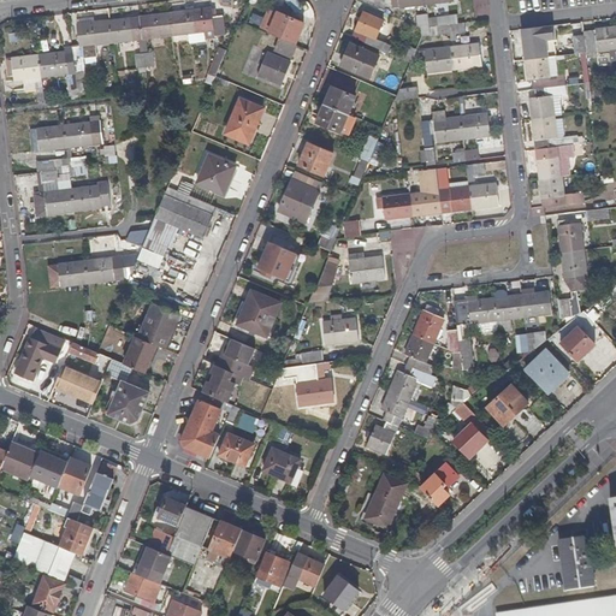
[(213,7),(171,12),(175,36),(190,34),(191,41),(207,40),(206,31),(215,30),(215,36),(226,35),(224,15),(214,16),(213,7)]
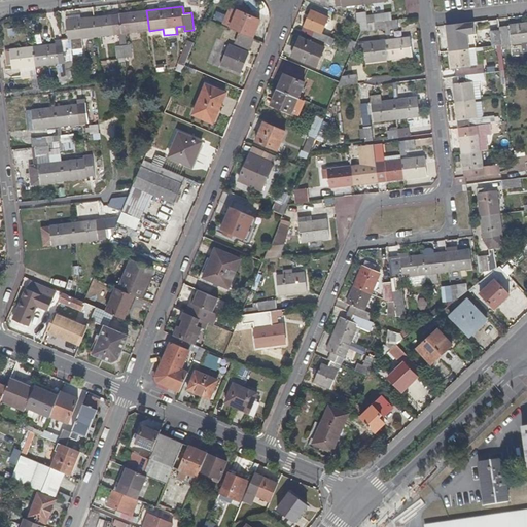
[(146,10),(120,13),(127,57),(134,56),(132,44),(128,45),(126,33),(149,31),(146,10)]
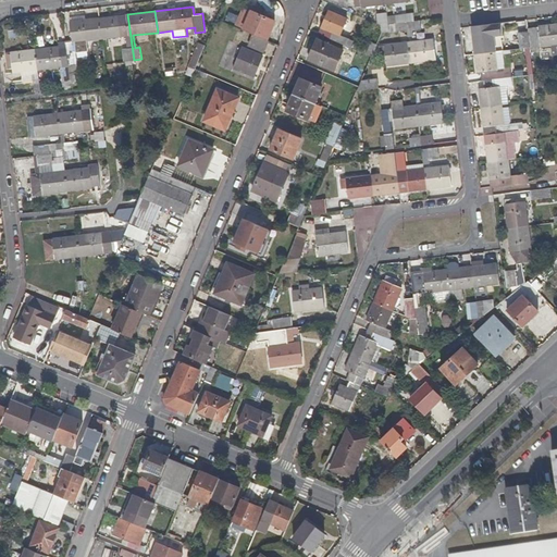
[(276,22),(251,11),(244,29),(268,40),(276,22)]
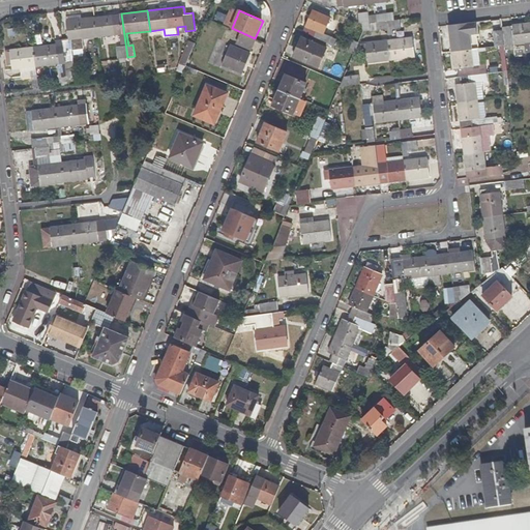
[(331,18),(314,11),(307,27),(318,32),(324,34),(331,18)]
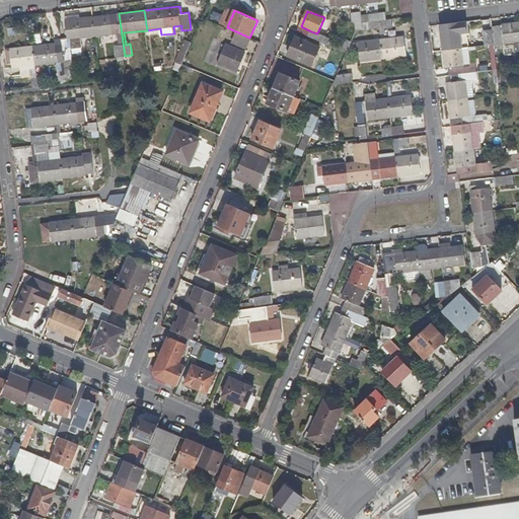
[(386,12),(361,16),(363,30),(370,29),(370,22),(376,22),(387,20),(386,12)]
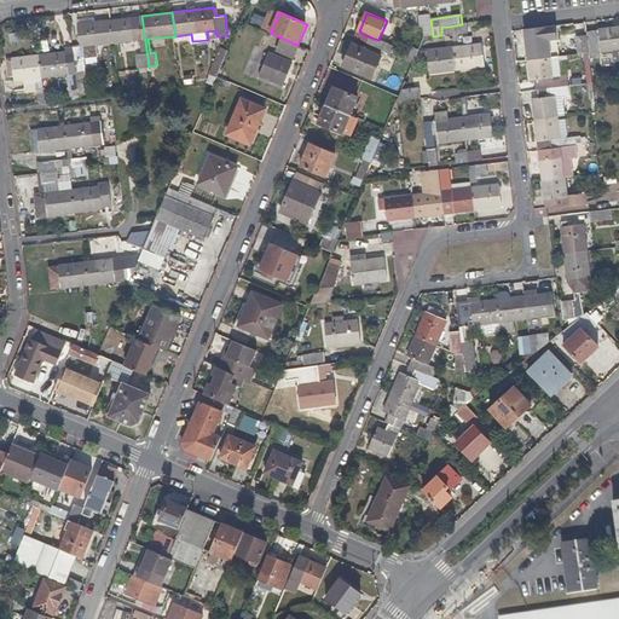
[(142,16),(111,19),(115,44),(142,40),(143,53),(138,53),(139,68),(149,67),(142,16)]
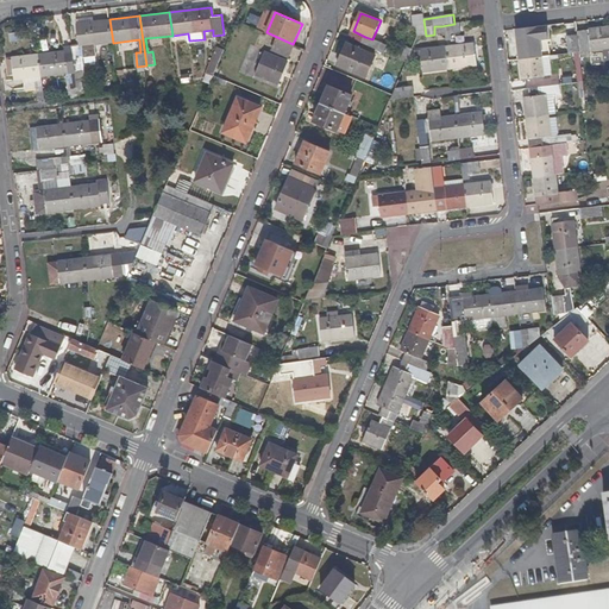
[(79,24),(77,24),(80,48),(74,50),(76,70),(86,68),(83,57),(96,55),(96,45),(113,43),(110,19),(95,22),(79,24)]
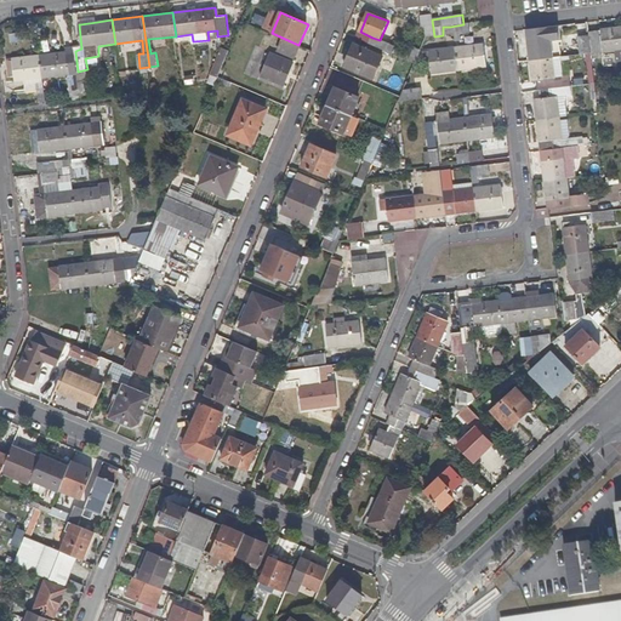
[(432,20),(419,21),(419,26),(425,28),(426,38),(434,36),(432,20)]
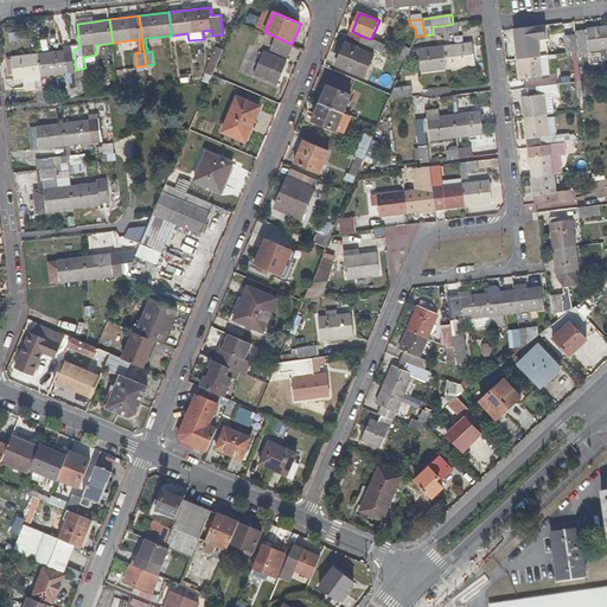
[(453,24),(440,26),(441,34),(445,33),(446,42),(452,40),(451,34),(460,33),(459,23),(453,24)]
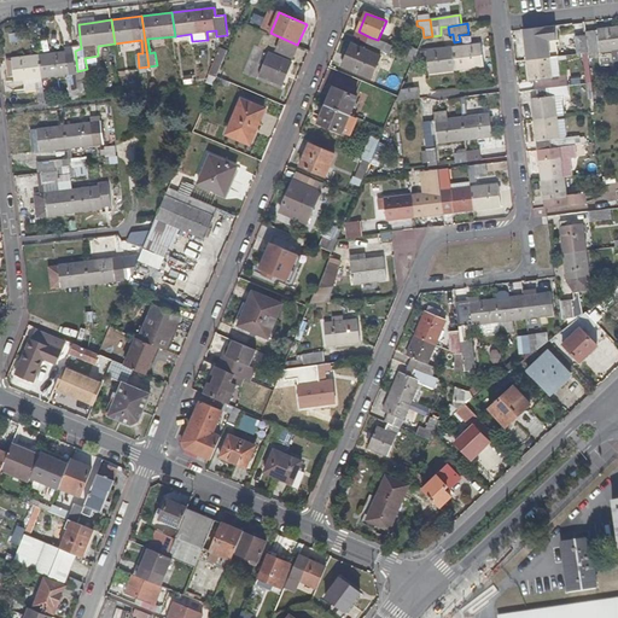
[(561,24),(551,27),(552,38),(563,36),(561,24)]
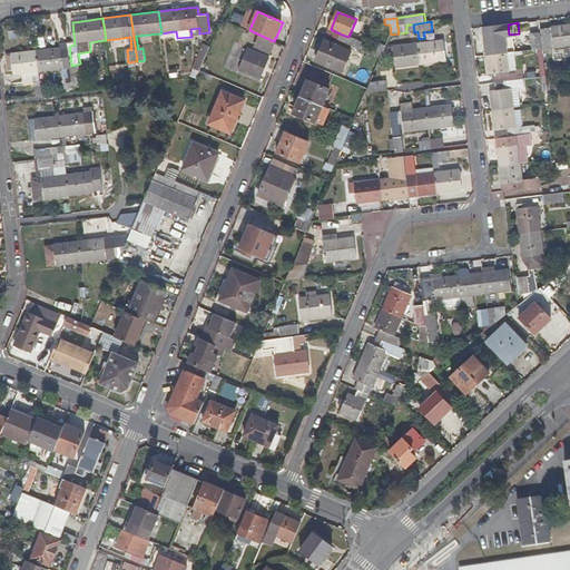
[(540,29),(540,31),(542,48),(563,46),(566,55),(569,53),(569,23),(551,27),(540,29)]
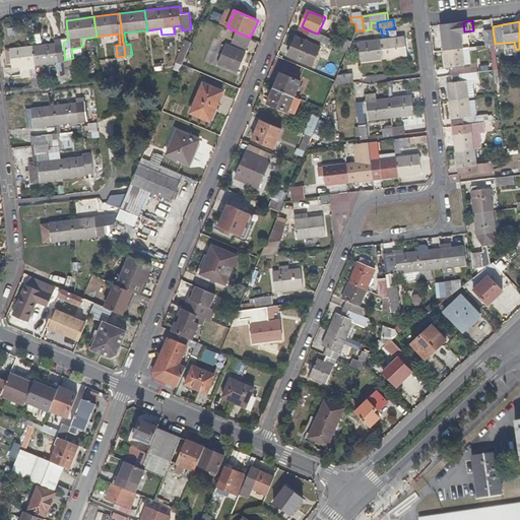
[(458,22),(440,25),(443,51),(460,49),(458,22)]
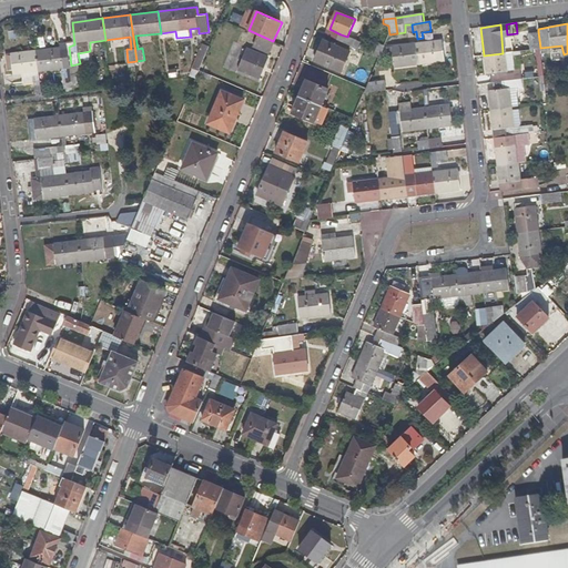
[(506,24),(500,24),(503,53),(506,52),(509,52),(507,34),(506,24)]
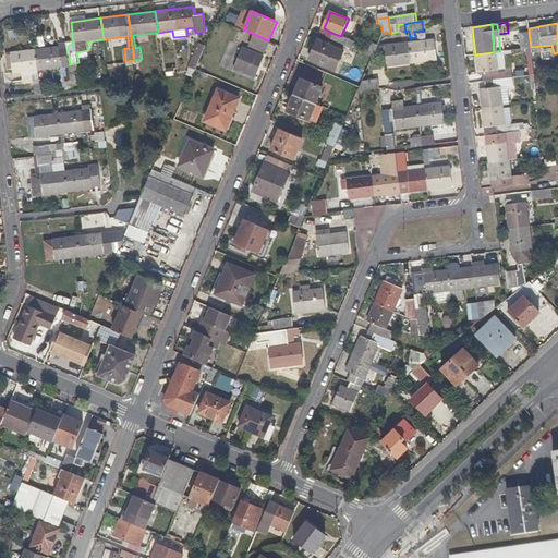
[(521,40),(509,41),(510,50),(531,47),(529,31),(520,32),(521,40)]
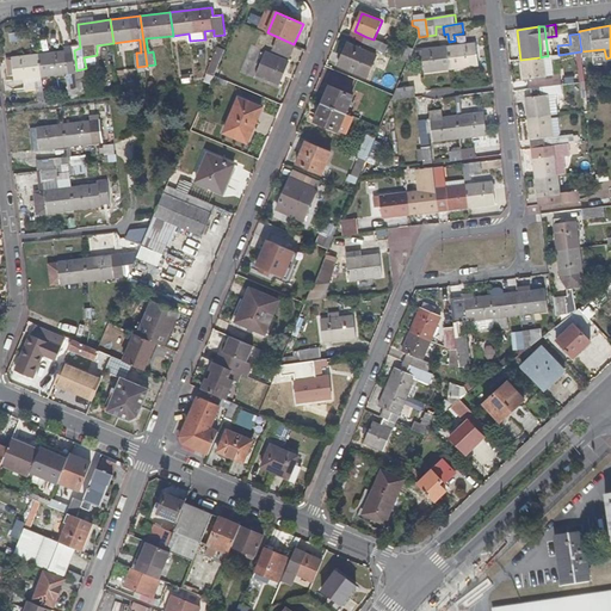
[(366,37),(363,43),(386,54),(389,45),(374,39),(366,37)]
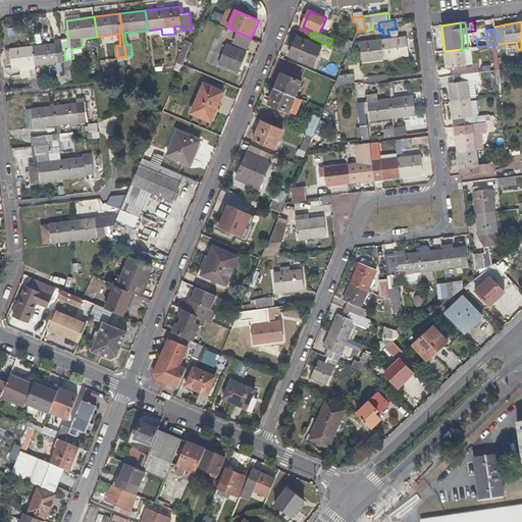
[(322,48),(298,37),(290,56),(314,67),(322,48)]
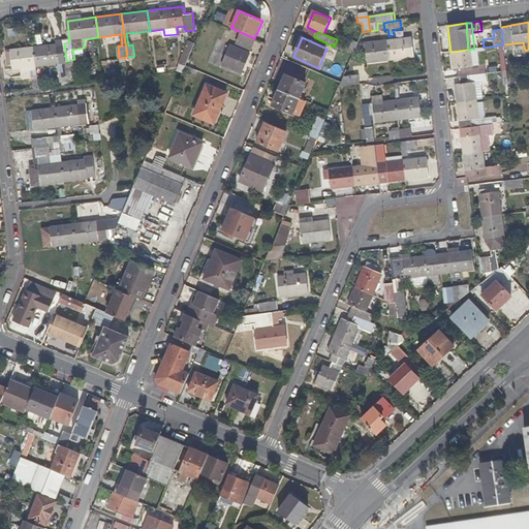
[(412,38),(389,41),(392,60),(414,57),(412,38)]
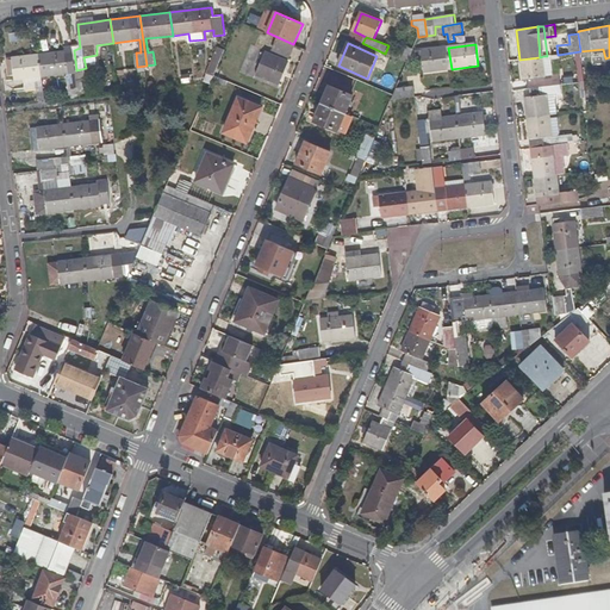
[(225,49),(218,47),(206,74),(209,74),(206,80),(211,82),(225,49)]
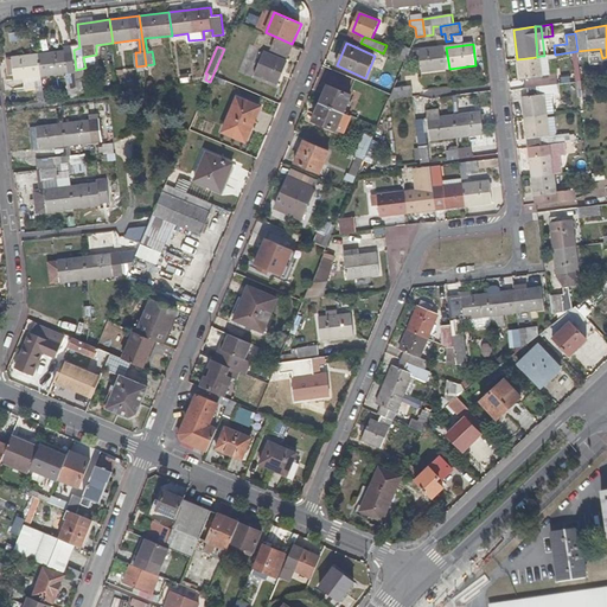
[(411,49),(406,46),(400,61),(406,63),(411,49)]
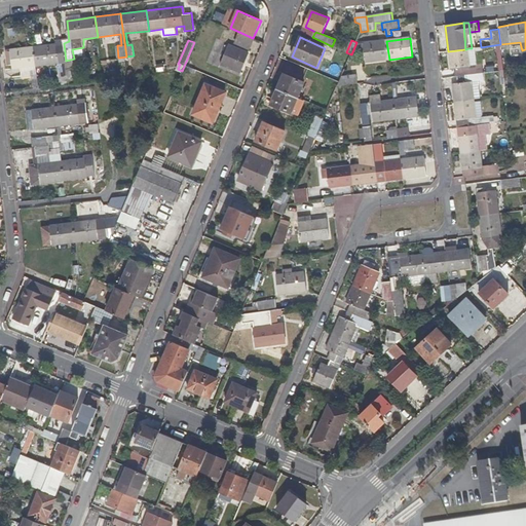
[(364,44),(360,44),(361,52),(366,52),(367,63),(389,60),(386,41),(364,44)]
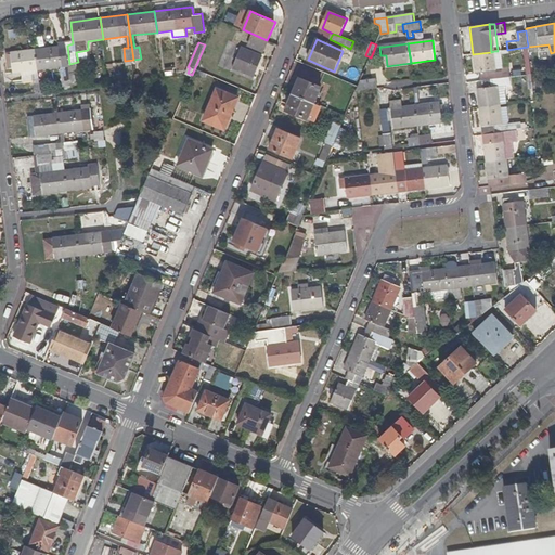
[(67,46),(36,49),(39,69),(62,67),(63,80),(71,79),(69,64),(67,46)]
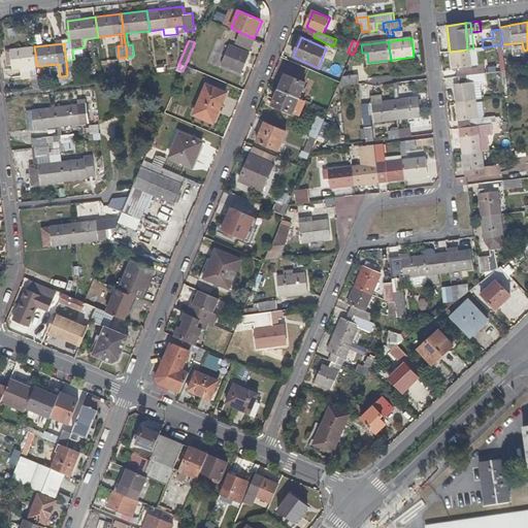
[(251,54),(230,44),(222,65),(242,73),(251,54)]
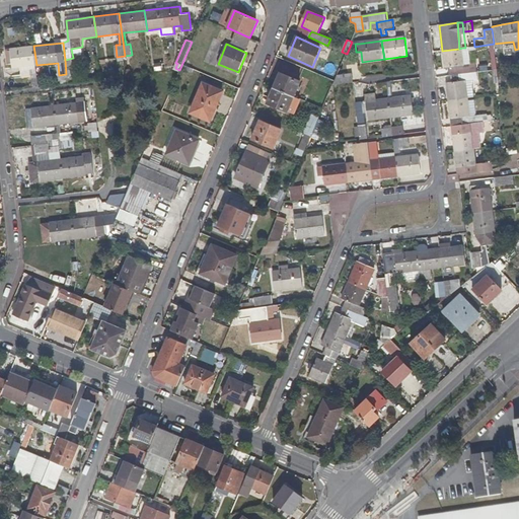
[(474,47),(489,45),(493,69),(497,69),(494,44),(474,47)]
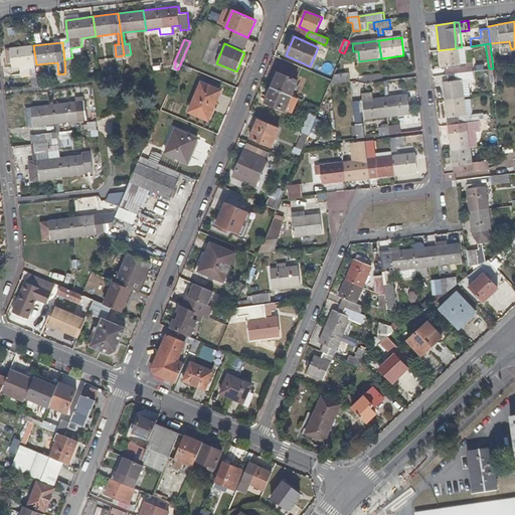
[(33,45),(5,48),(7,63),(12,63),(13,67),(21,66),(23,74),(31,74),(33,87),(38,87),(37,77),(36,64),(33,45)]
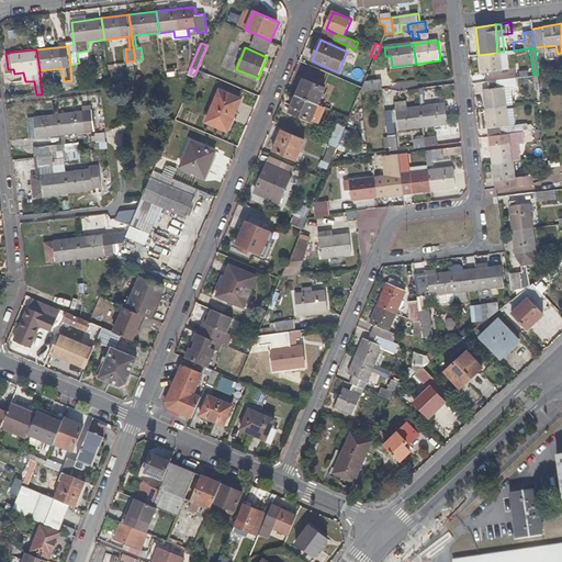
[(497,53),(479,55),(481,75),(486,74),(487,81),(489,81),(517,77),(516,67),(506,68),(503,69),(501,52),(497,53)]
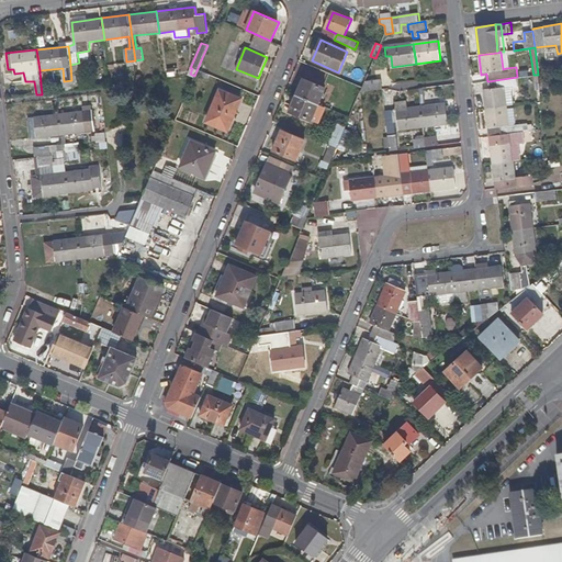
[(200,70),(198,75),(208,79),(210,75),(200,70)]
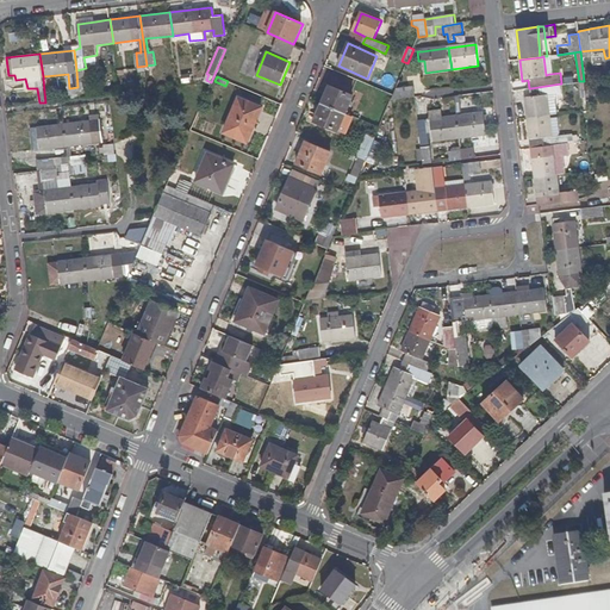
[(530,97),(526,98),(528,118),(551,114),(558,113),(555,100),(558,94),(562,94),(561,83),(530,88),(530,97)]
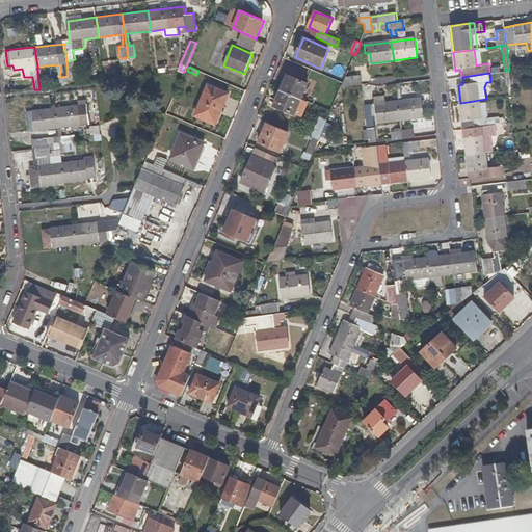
[(309,84),(288,75),(281,90),(302,100),(309,84)]
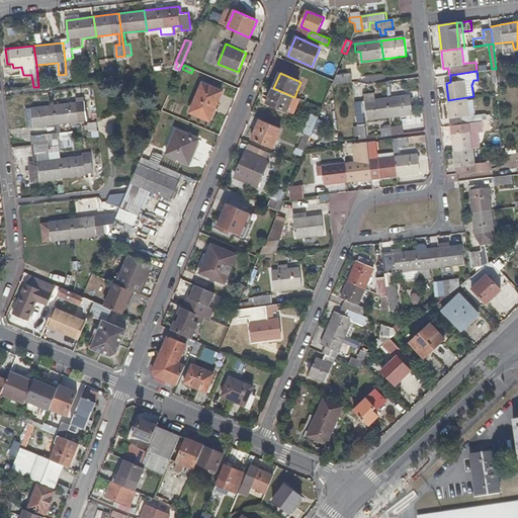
[(335,84),(351,83),(350,74),(334,75),(335,84)]
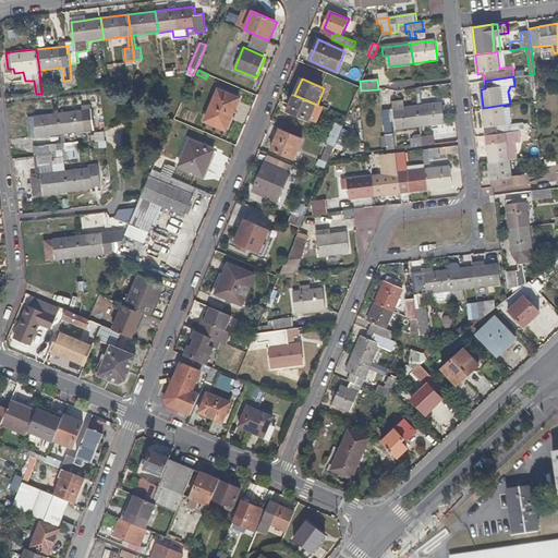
[(240,98),(219,88),(206,121),(227,130),(240,98)]
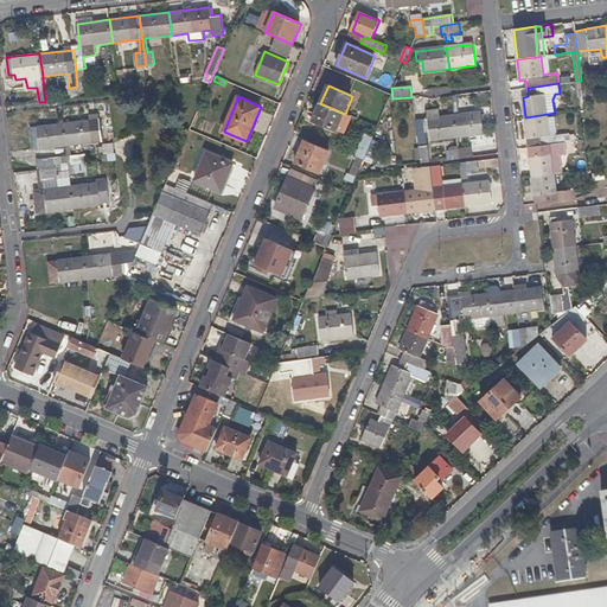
[(345,114),(320,103),(313,121),(338,132),(345,114)]
